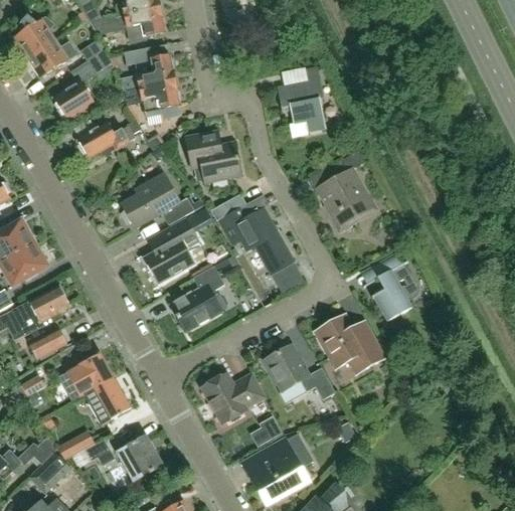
[(160,6),(158,0),(123,0),(117,2),(120,14),(160,6)]
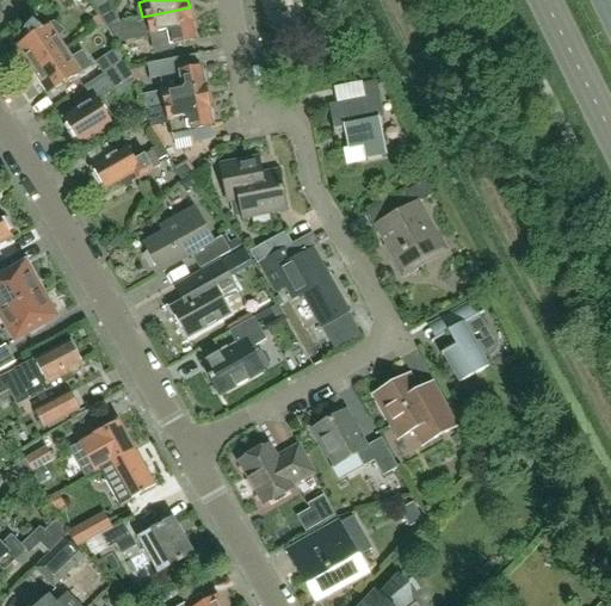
[(197,30),(196,20),(192,18),(190,7),(142,17),(122,20),(122,22),(106,25),(115,38),(131,35),(152,31),(155,48),(172,44),(172,42),(196,37),(195,32),(197,30)]
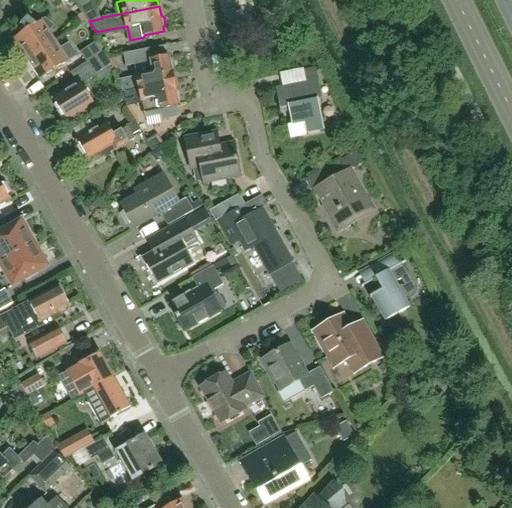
[(54,38),(48,29),(54,22),(45,14),(41,18),(14,35),(17,39),(15,40),(25,54),(26,53),(27,55),(54,38)]
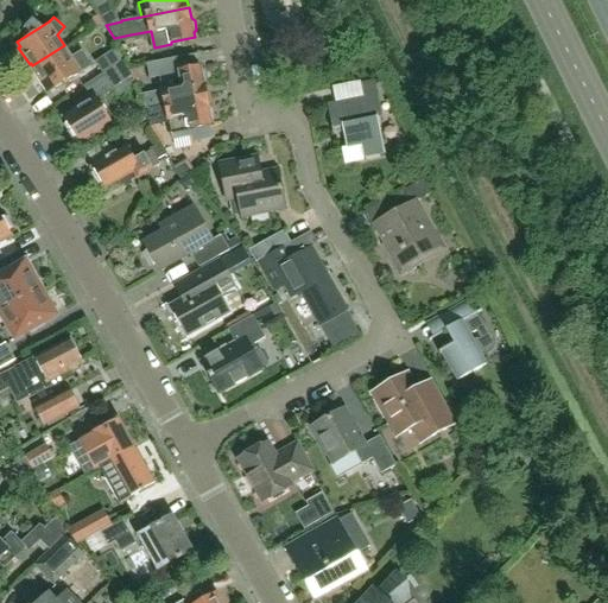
[(122,57),(124,56),(116,44),(95,59),(102,70),(122,57)]
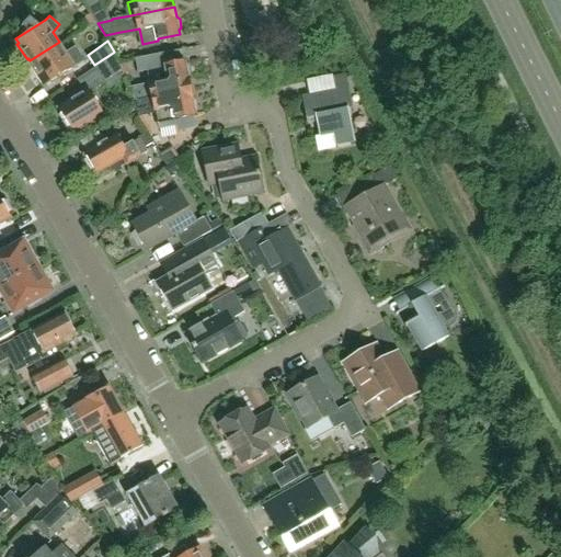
[(45,83),(82,58),(75,45),(65,50),(59,42),(30,60),(32,64),(31,65),(41,80),(43,80),(45,83)]
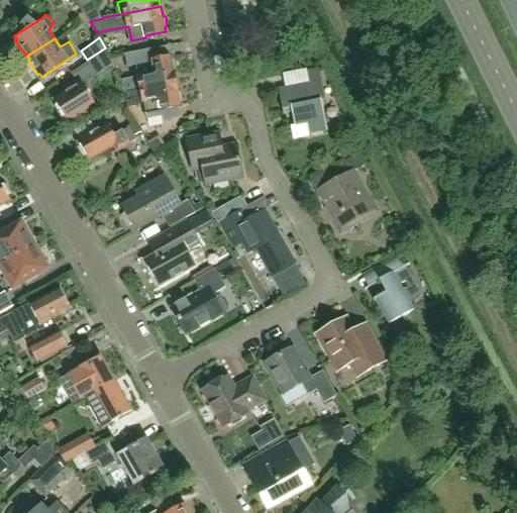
[(174,69),(176,66),(174,58),(171,57),(171,54),(153,58),(150,45),(124,52),(126,64),(135,62),(137,74),(119,77),(123,90),(124,89),(176,79),(174,69)]
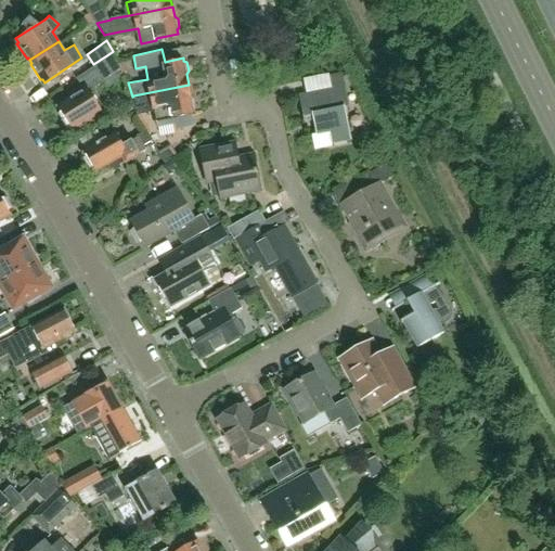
[(124,72),(112,52),(93,64),(106,82),(124,72)]
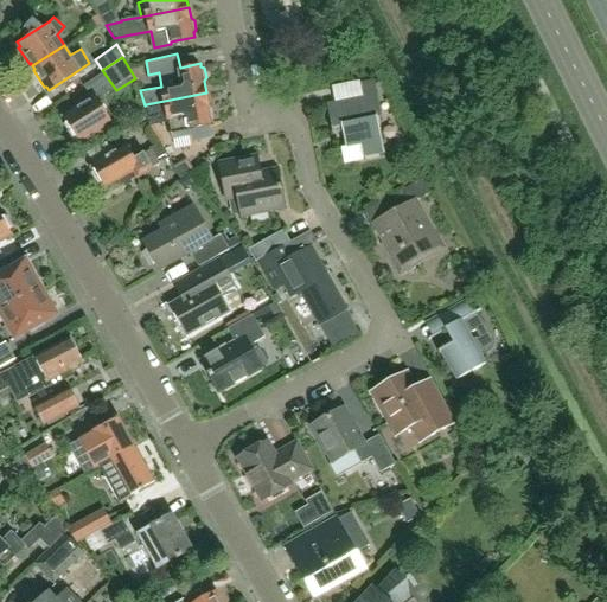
[(384,149),(376,108),(381,107),(375,78),(360,81),(364,95),(327,102),(332,123),(342,122),(346,145),(360,141),(363,154),(384,149)]
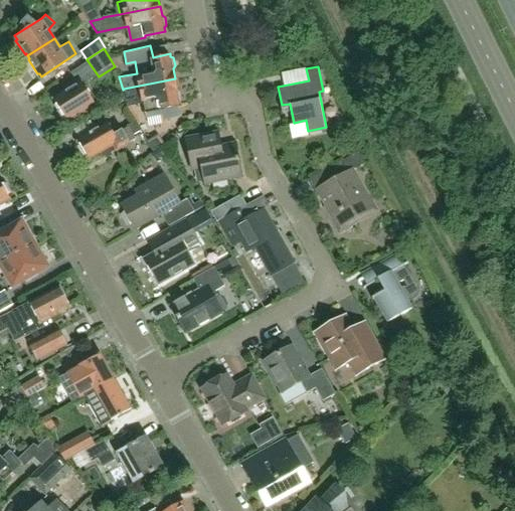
[(181,98),(180,91),(177,90),(175,78),(124,89),(127,103),(143,100),(145,110),(162,107),(164,118),(182,114),(179,100),(181,98)]
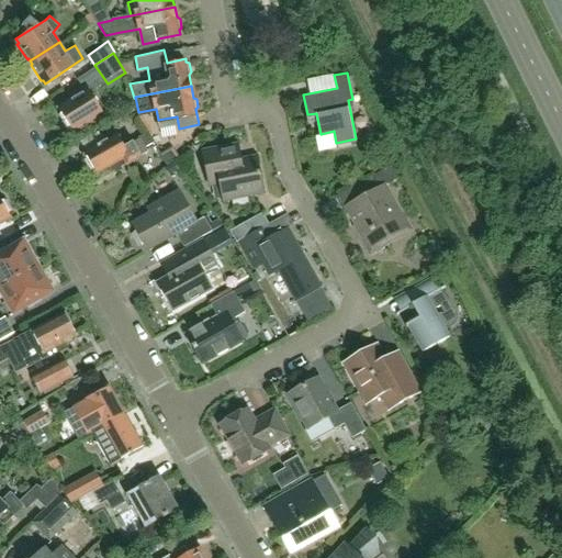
[(104,111),(89,87),(59,105),(74,127),(93,115),(94,118),(104,111)]
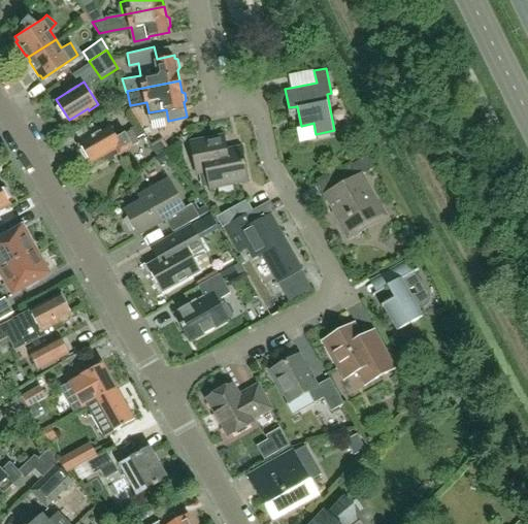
[(135,136),(131,128),(127,130),(126,128),(118,132),(112,123),(98,131),(93,121),(75,130),(81,140),(80,141),(91,160),(104,152),(107,158),(138,140),(135,136)]
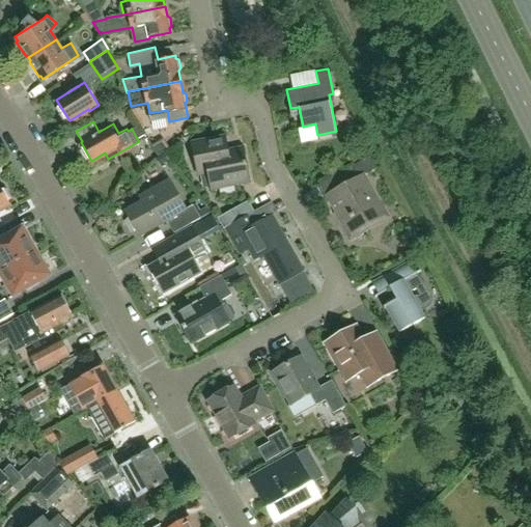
[(145,132),(140,121),(131,127),(132,129),(136,137),(145,132)]
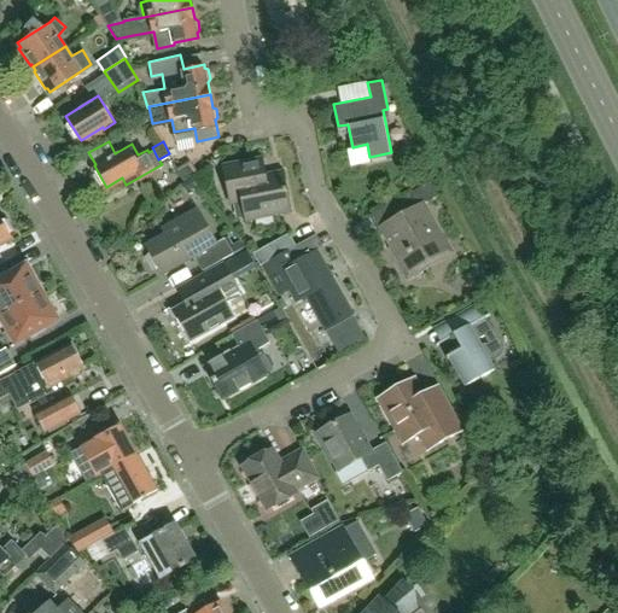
[(190,158),(176,165),(185,179),(197,171),(190,158)]
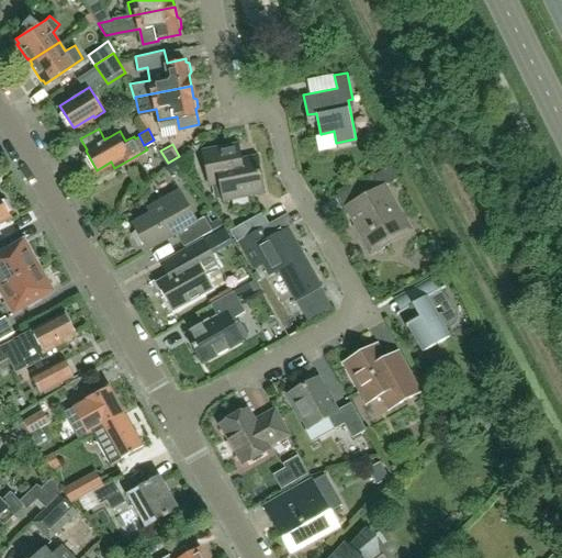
[(263,190),(257,154),(233,158),(229,144),(203,149),(210,182),(220,180),(223,198),(263,190)]
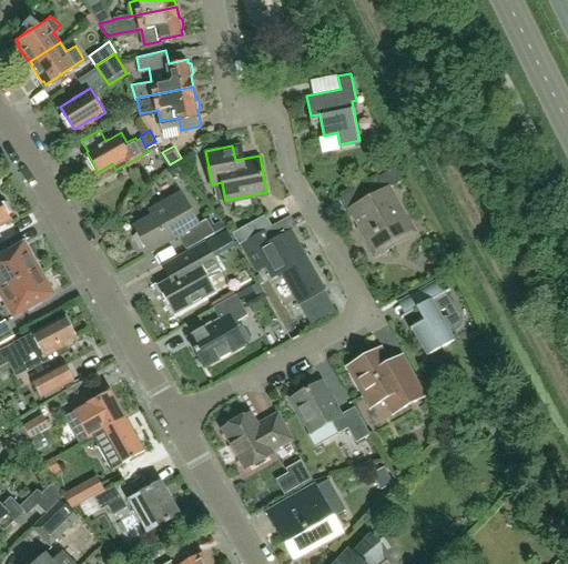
[(413,229),(389,185),(403,178),(395,164),(376,175),(384,188),(351,207),(366,233),(363,234),(374,254),(393,244),(391,241),(413,229)]
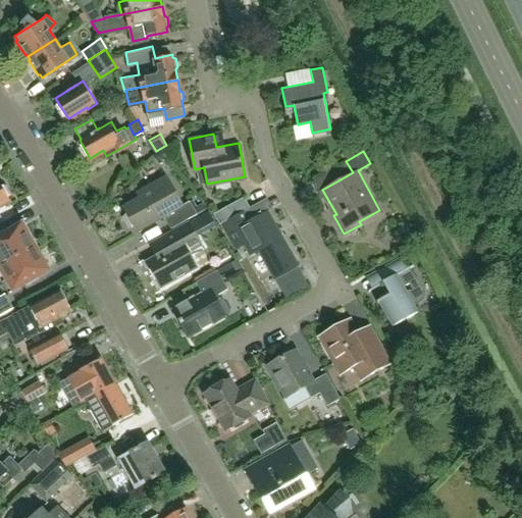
[(181,204),(164,174),(138,190),(141,195),(124,204),(139,229),(164,215),(171,226),(205,208),(201,201),(197,204),(193,198),(181,204)]
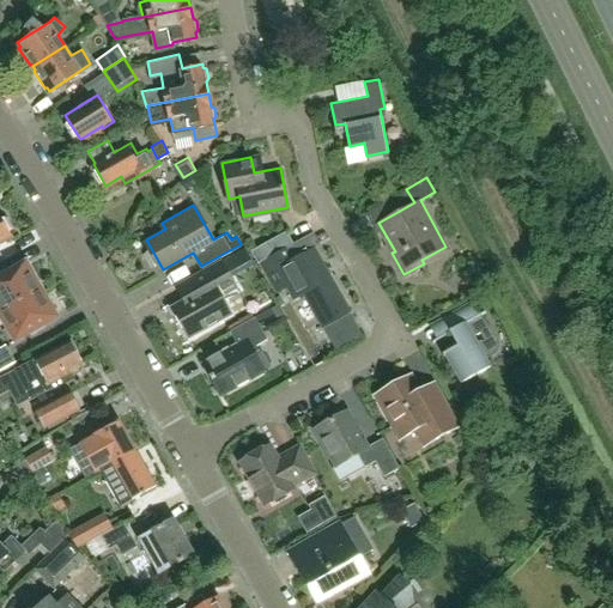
[(0,253),(5,250),(0,242),(0,241),(11,236),(0,214),(0,253)]
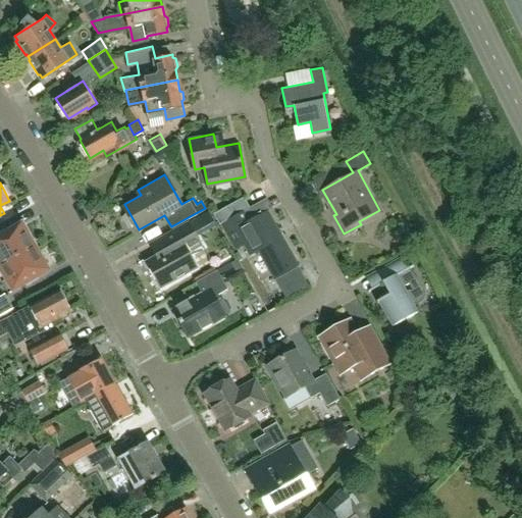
[(221,221),(243,209),(250,205),(244,195),(214,212),(219,222),(221,221)]
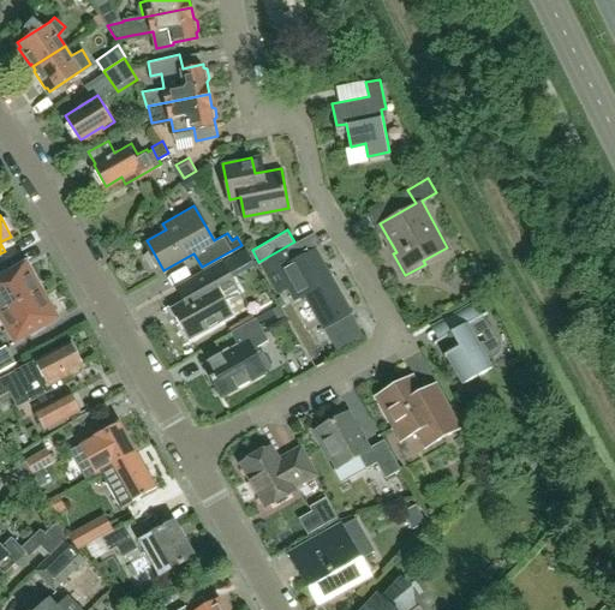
[(293,259),(286,246),(261,261),(278,291),(288,286),(294,298),(305,292),(323,326),(351,310),(316,246),(293,259)]
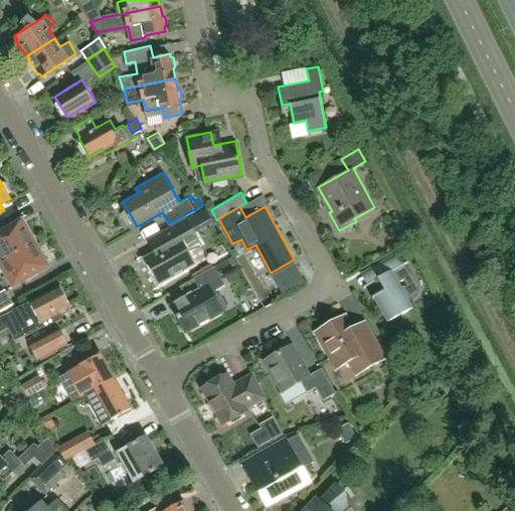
[(194,262),(186,246),(199,239),(186,217),(162,231),(147,239),(154,251),(144,258),(158,283),(194,262)]
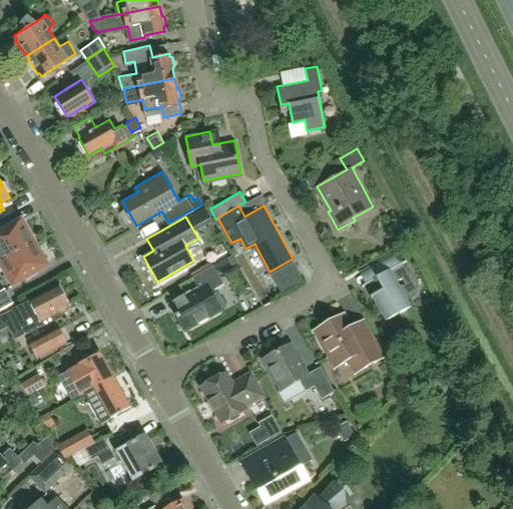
[(22,217),(0,229),(0,260),(34,240),(22,217)]
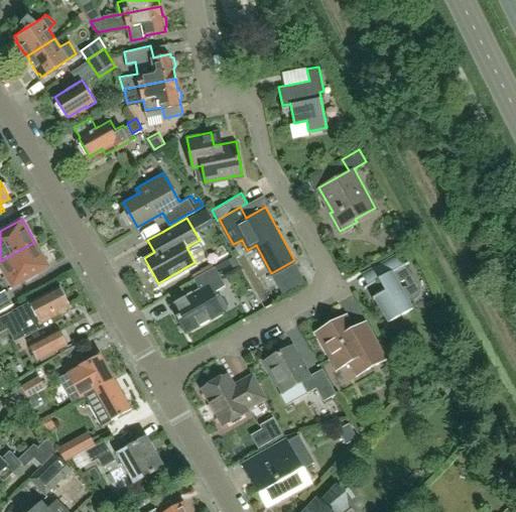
[(47,265),(34,242),(0,261),(0,264),(5,274),(2,277),(8,287),(47,265)]
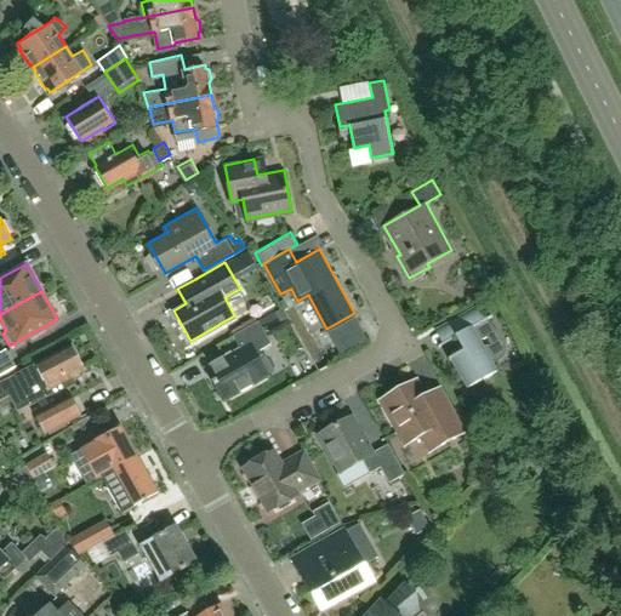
[(443,341),(455,334),(463,348),(451,355),(468,386),(496,369),(490,358),(493,358),(496,358),(499,358),(500,357),(502,354),(503,354),(505,352),(505,351),(505,349),(506,348),(506,347),(506,346),(506,344),(505,343),(496,329),(488,317),(478,301),(434,326),(443,341)]
